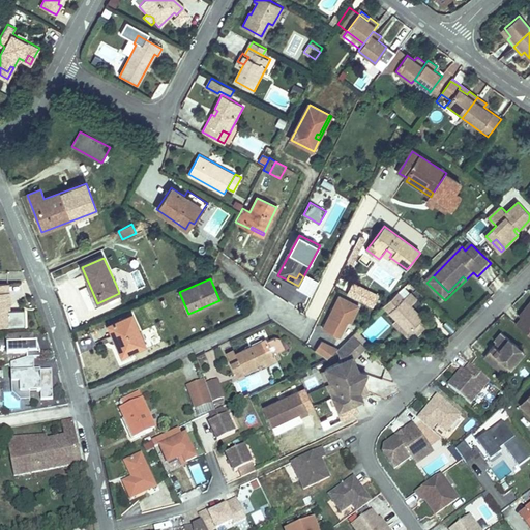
[(116,285),(119,293),(127,290),(123,282),(116,285)]
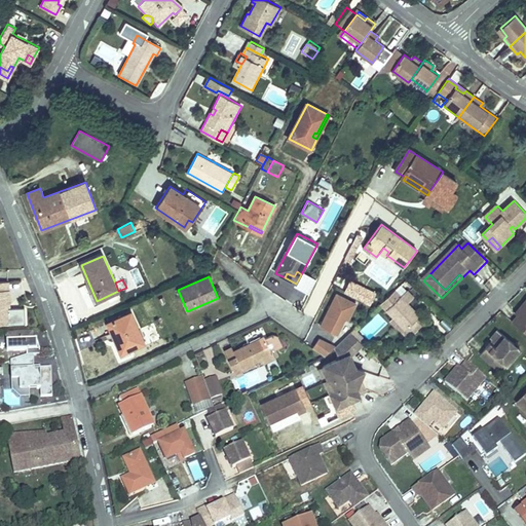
[(10,292),(9,283),(0,283),(0,326),(7,327),(6,309),(6,307),(6,292),(10,292)]
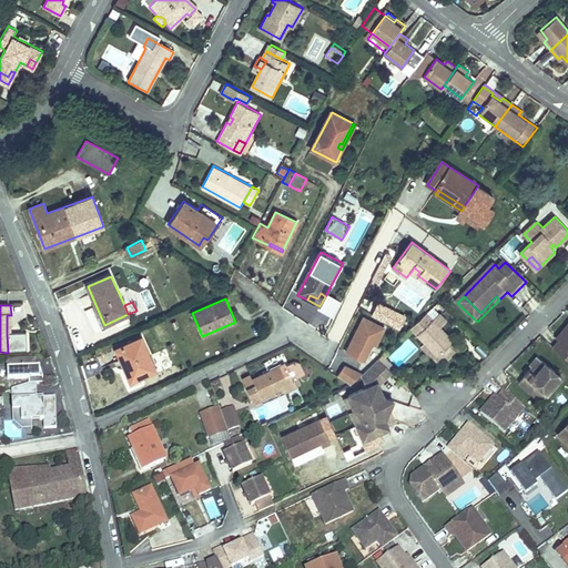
[(427,314),(412,328),(438,357),(443,354),(450,346),(454,343),(427,314)]
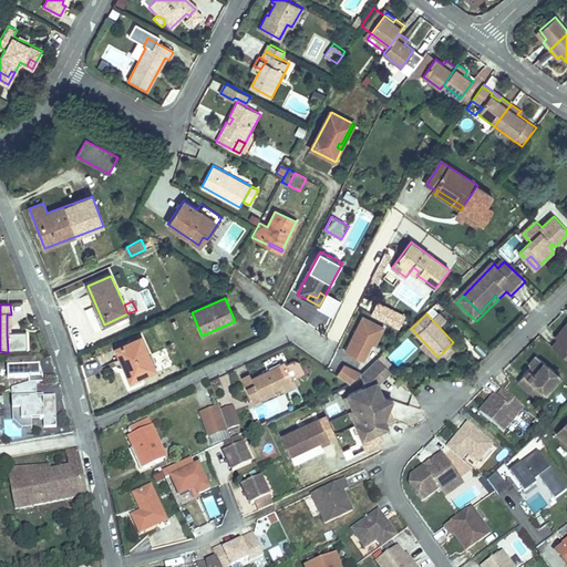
[(363,317),(346,351),(363,361),(372,343),(374,346),(384,328),(363,317)]
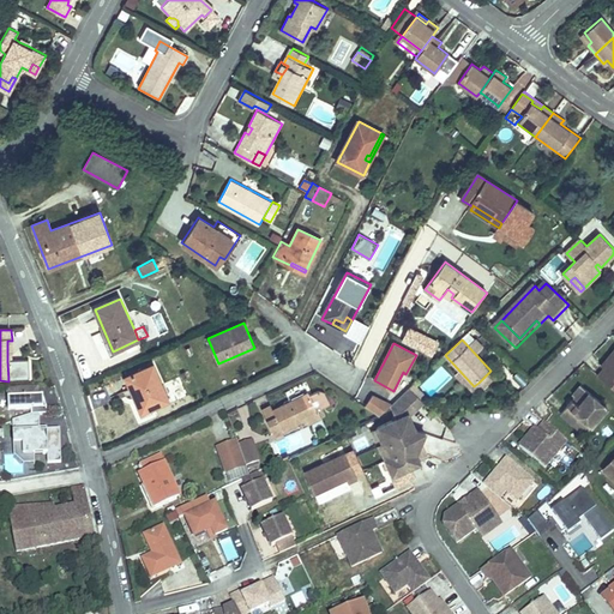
[(600,371),(597,374),(613,387),(613,347),(603,361),(606,362),(603,367),(600,371)]
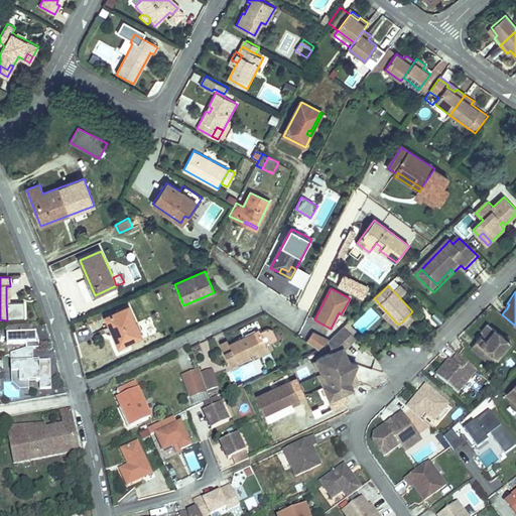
[(24,303),(6,303),(7,320),(20,319),(20,318),(24,318),(24,303)]
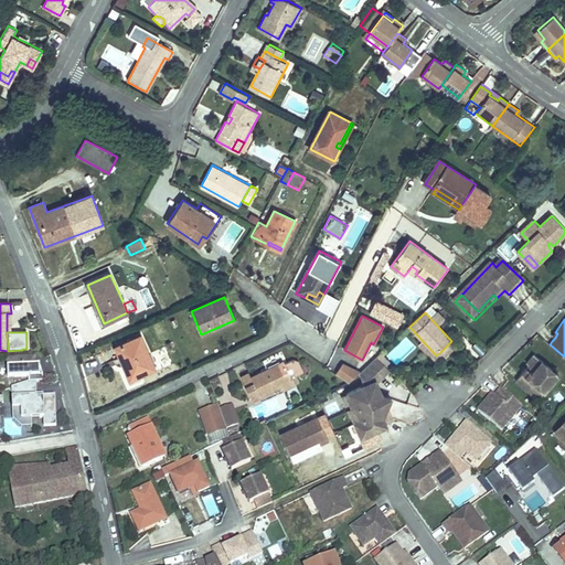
[(116,347),(120,358),(123,356),(132,379),(156,369),(141,336),(116,347)]
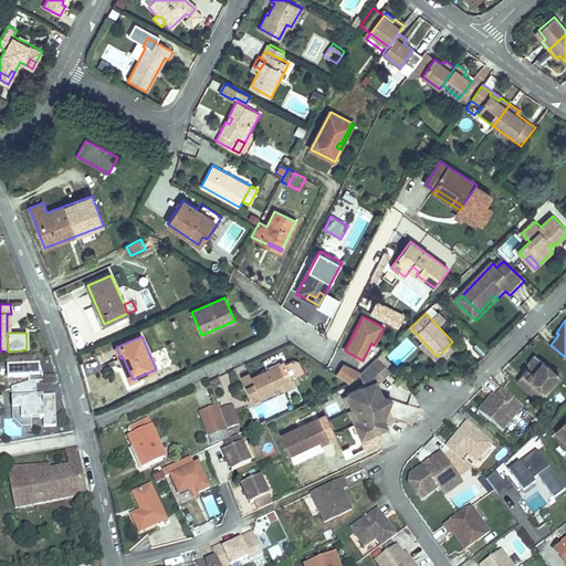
[(468,350),(479,359),(486,349),(475,341),(468,350)]
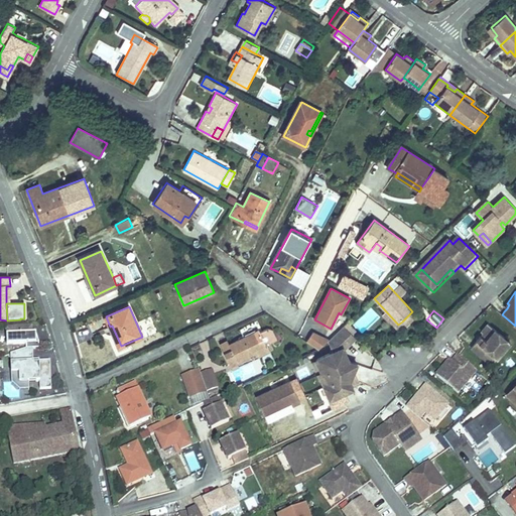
[(412,316),(409,314),(402,321),(404,324),(412,316)]
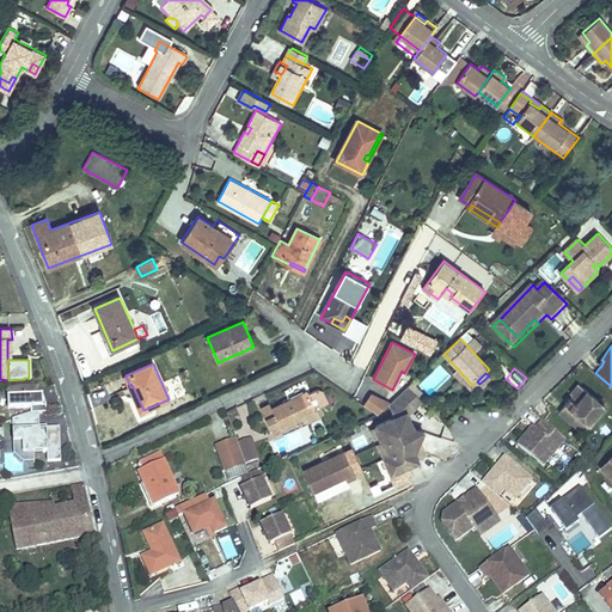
[(570,397),(558,411),(571,422),(579,414),(589,423),(605,405),(579,383),(571,392),(574,393),(576,396),(573,399),(570,397)]
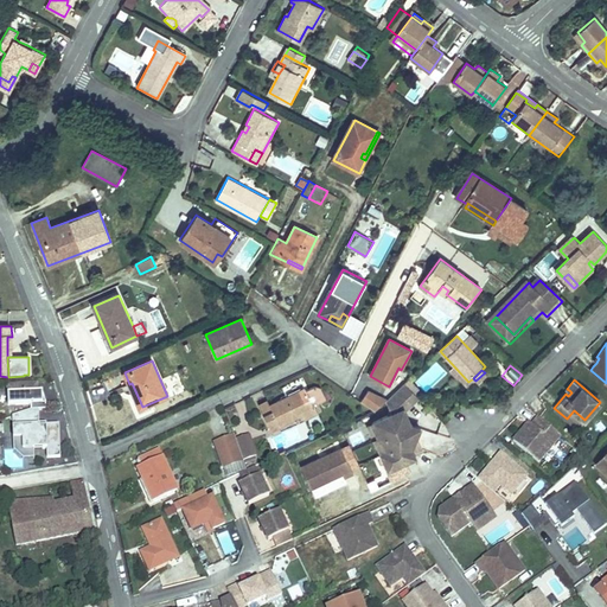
[(132,383),(129,384),(140,408),(142,407),(132,383)]
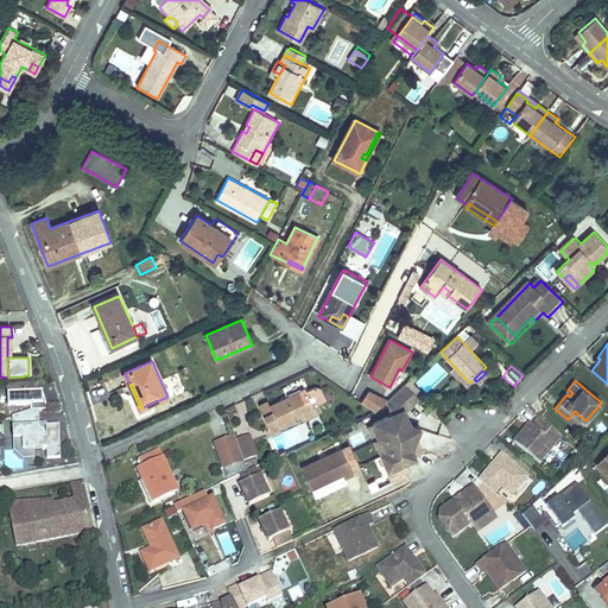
[(37,385),(7,386),(8,407),(31,407),(31,413),(39,413),(46,412),(46,405),(42,393),(37,394),(37,385)]
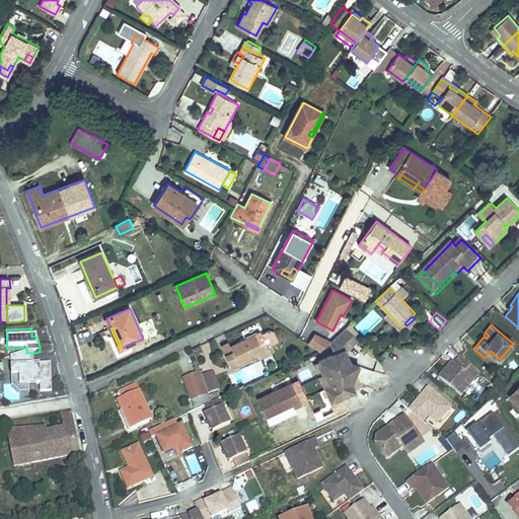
[(358,340),(346,328),(330,343),(337,355),(318,363),(324,375),(327,374),(332,386),(326,389),(332,402),(352,393),(351,391),(362,386),(357,374),(360,366),(352,364),(349,357),(347,358),(345,355),(347,354),(346,352),(358,340)]
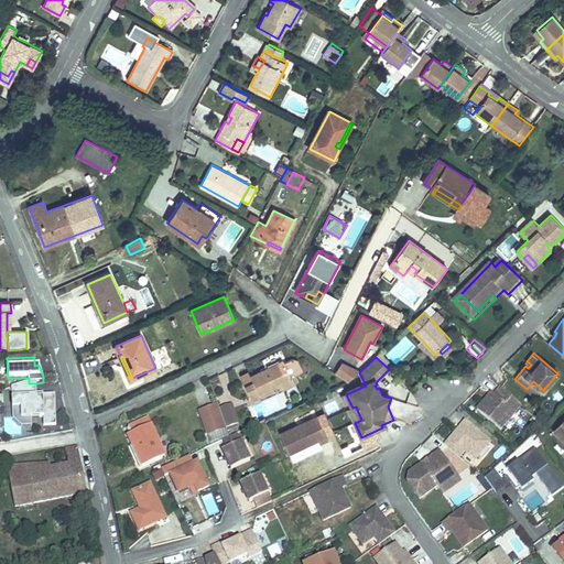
[(293,375),(302,370),(297,359),(288,362),(293,375)]
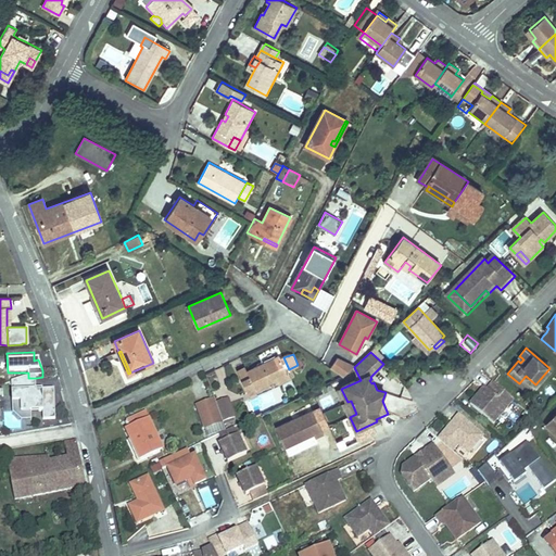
[(249,394),(255,391),(274,382),(272,378),(287,371),(279,356),(248,371),(247,371),(249,377),(242,380),(249,394)]
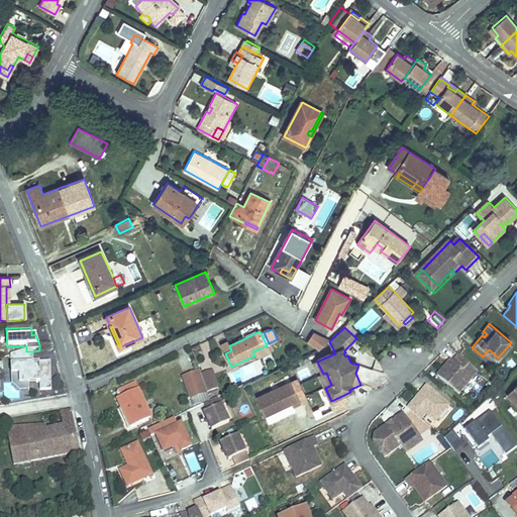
[(311,331),(307,343),(322,349),(327,337),(311,331)]
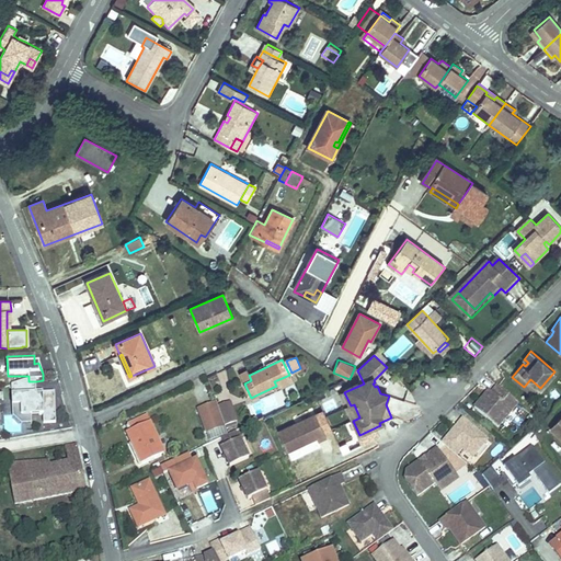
[(248,370),(240,375),(244,384),(251,380),(249,375),(250,375),(248,370)]
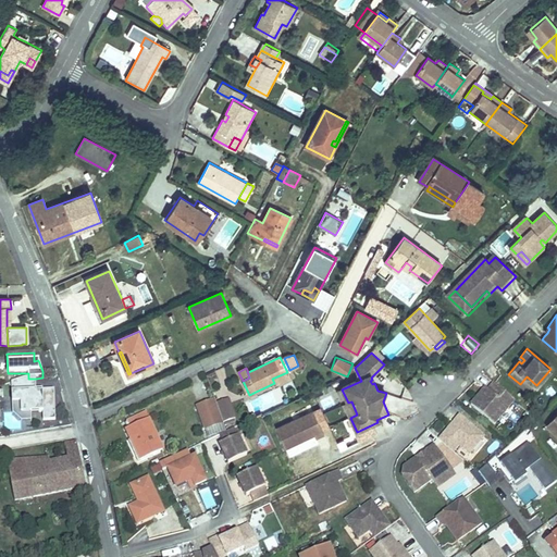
[(293,380),(288,371),(287,372),(272,379),(274,383),(276,381),(280,386),(293,380)]
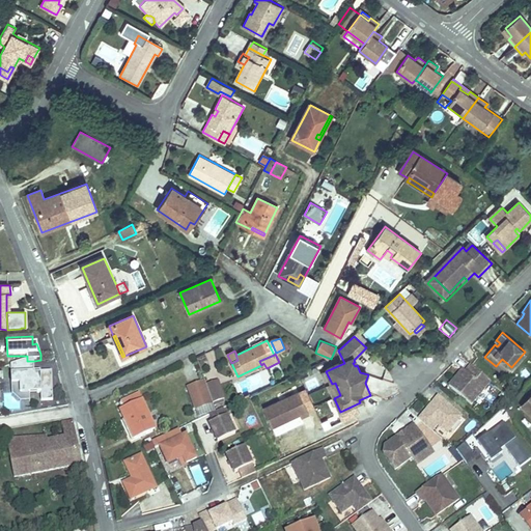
[(502,359),(496,366),(505,374),(511,367),(502,359)]
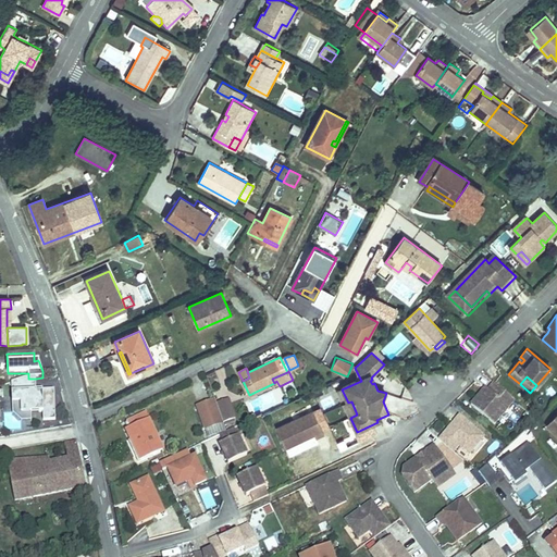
[(28,379),(11,384),(12,404),(21,404),(21,415),(32,413),(42,413),(44,421),(56,421),(54,391),(42,392),(42,394),(36,394),(36,379),(28,379)]
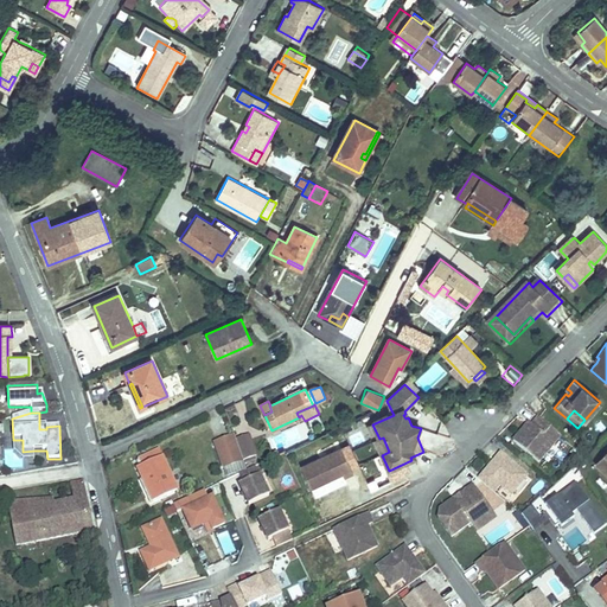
[(525,426),(513,441),(538,462),(560,436),(537,417),(531,425),(528,428),(525,426)]
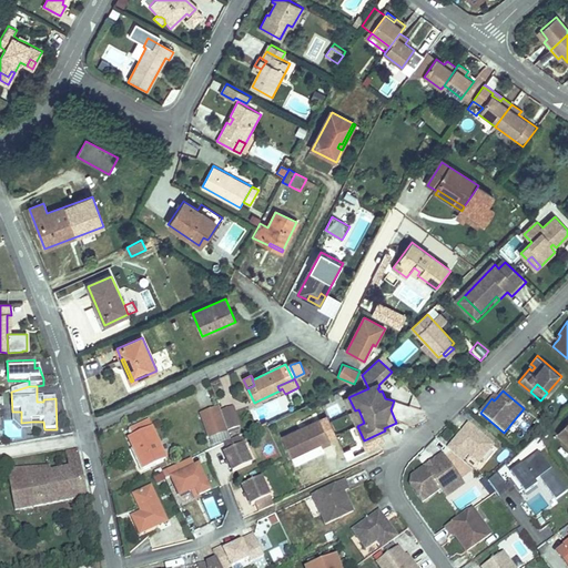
[(355,411),(348,397),(345,398),(352,413),(355,411)]
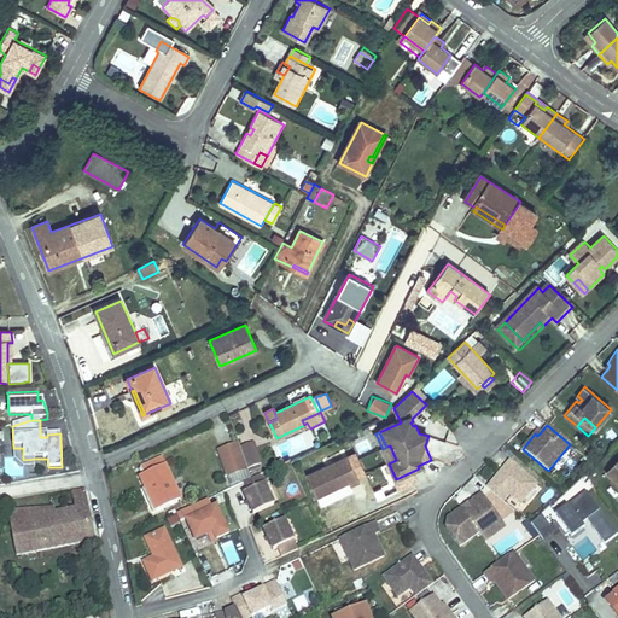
[(383,449),(389,464),(396,460),(390,445),(386,447),(383,449)]
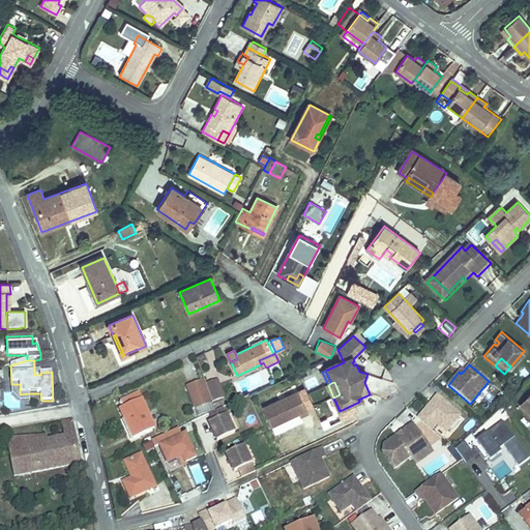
[(20,384),(11,384),(11,394),(21,402),(30,402),(30,393),(20,394),(20,384)]
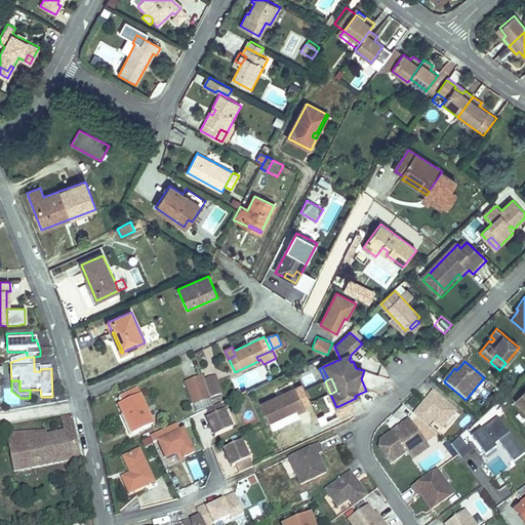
[(296,388),(261,404),(270,422),(286,415),(297,410),(298,413),(307,409),(296,388)]
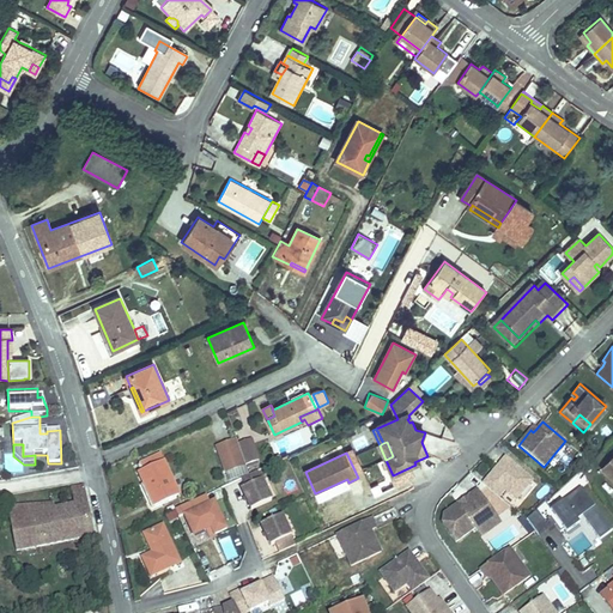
[(224,457),(219,460),(226,477),(232,474),(228,461),(231,460),(230,455),(229,456),(224,457)]
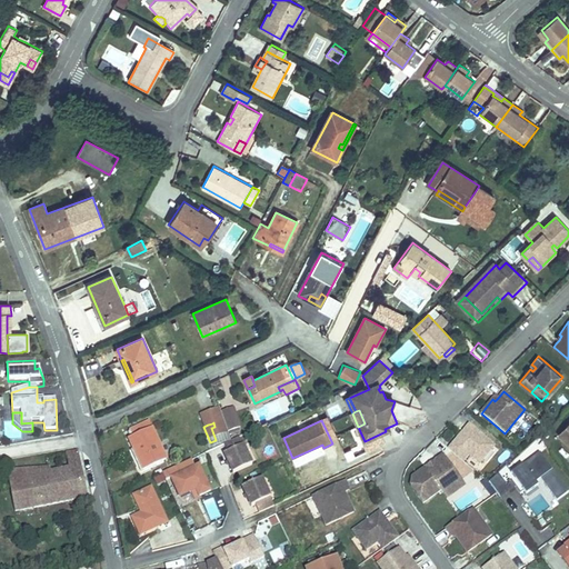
[(142,467),(147,465),(149,469),(167,461),(149,423),(130,432),(133,440),(130,441),(142,467)]
